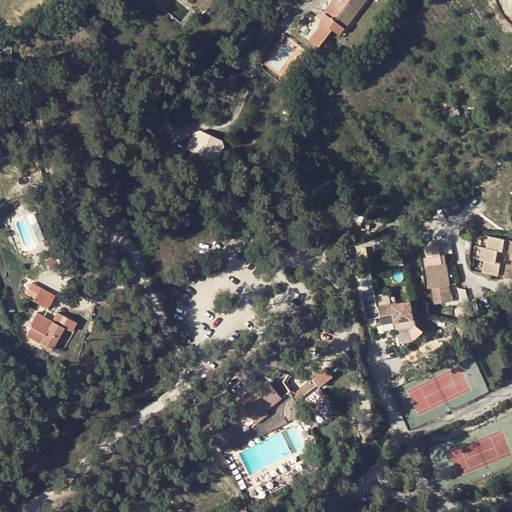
[(332,0),(323,12),(315,6),(311,12),(313,14),(299,32),(318,46),(323,39),(316,34),(324,23),(331,29),(340,35),(364,0),(336,0),(336,1),(334,0),(332,0)]
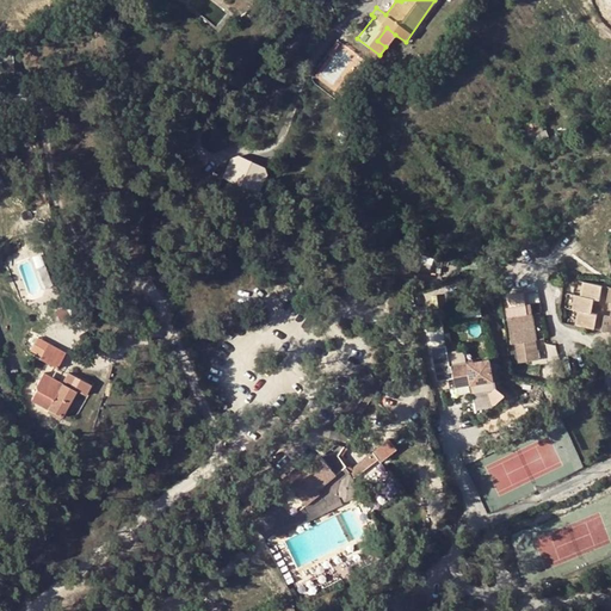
[(377,41),(386,47),(395,35),(387,28),(377,41)]
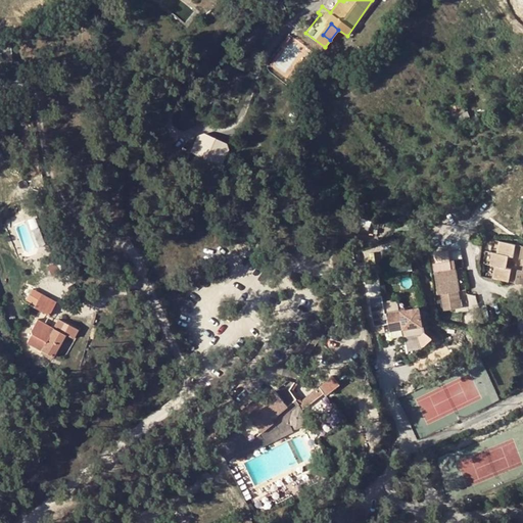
[(1,54),(12,54),(11,46),(1,47),(1,54)]
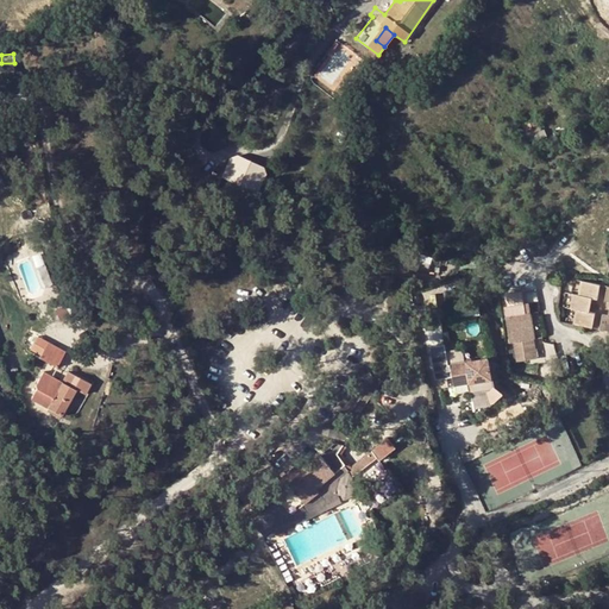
[(14,63),(1,63),(2,77),(16,76),(14,63)]
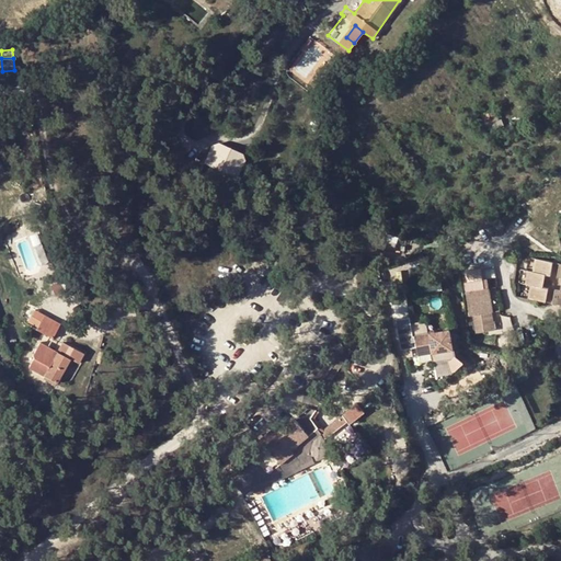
[(495,128),(493,123),(499,121),(495,110),(482,114),(487,124),(488,124),(490,130),(495,128)]
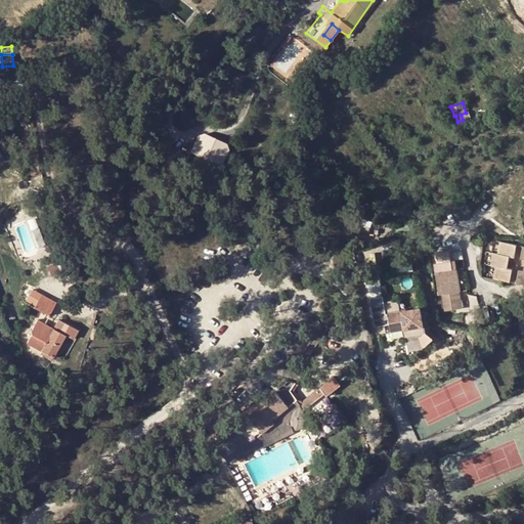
[(461,115),(463,120),(471,117),(469,111),(466,113),(461,115)]
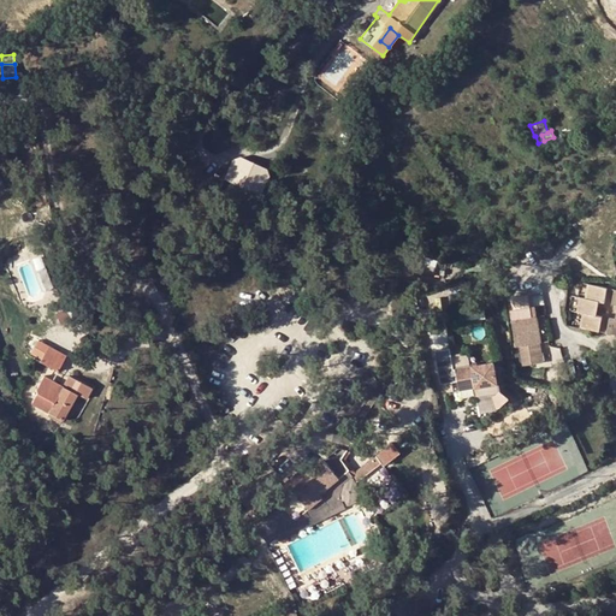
[(208,172),(197,159),(185,169),(196,183),(208,172)]
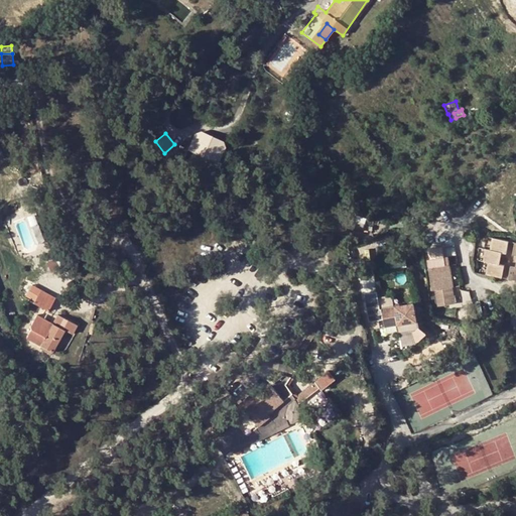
[(208,148),(199,144),(196,150),(198,151),(196,156),(209,163),(211,159),(218,163),(224,151),(218,149),(219,146),(211,142),(208,148)]
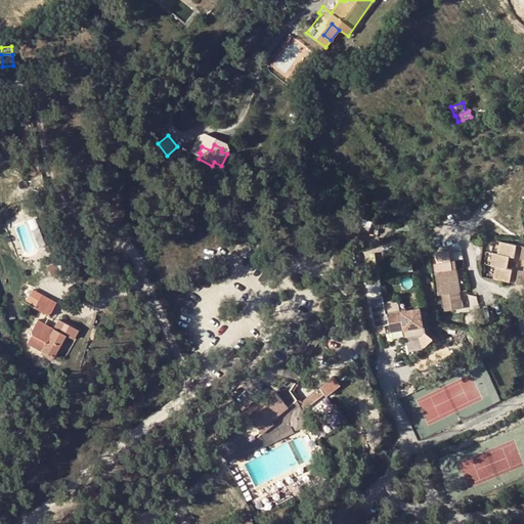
[(460,208),(463,213),(469,210),(466,205),(460,208)]
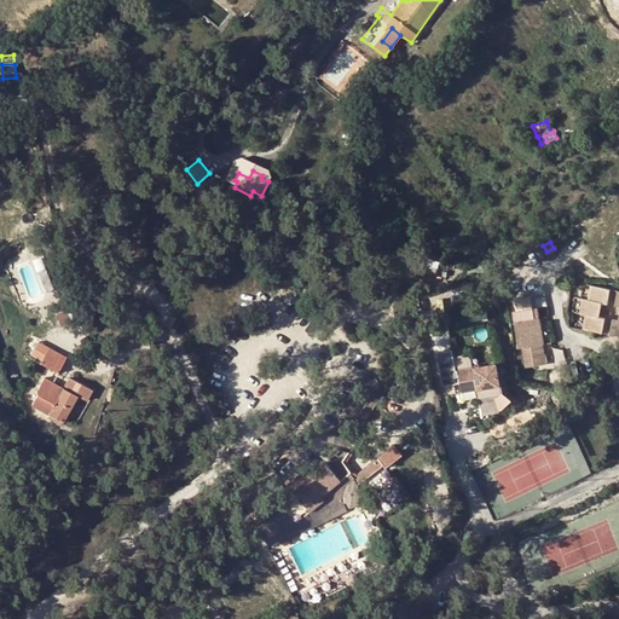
[(608,289),(589,285),(588,300),(582,299),(579,313),(584,314),(582,329),(601,331),(603,318),(599,317),(601,302),(606,302),(608,289)]
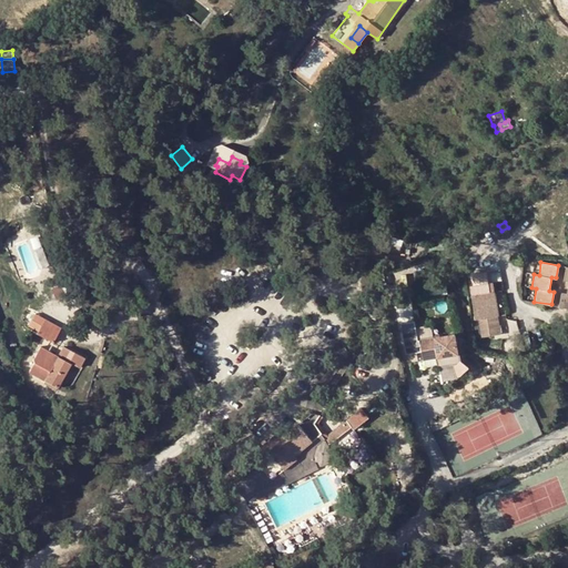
[(486,284),(469,286),(475,318),(478,318),(480,336),(498,333),(493,292),(488,292),(486,284)]
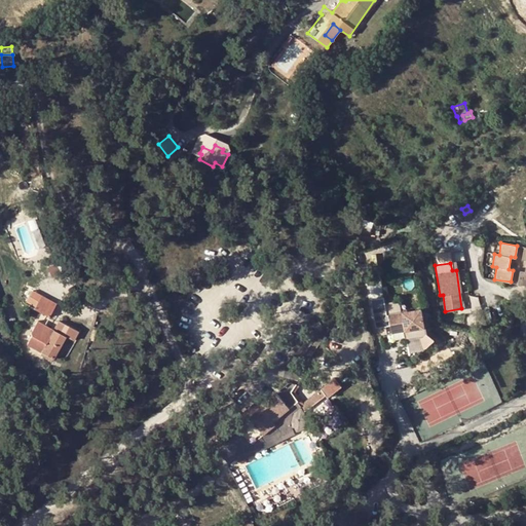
[(50,316),(58,304),(42,296),(35,308),(43,312),(50,316)]
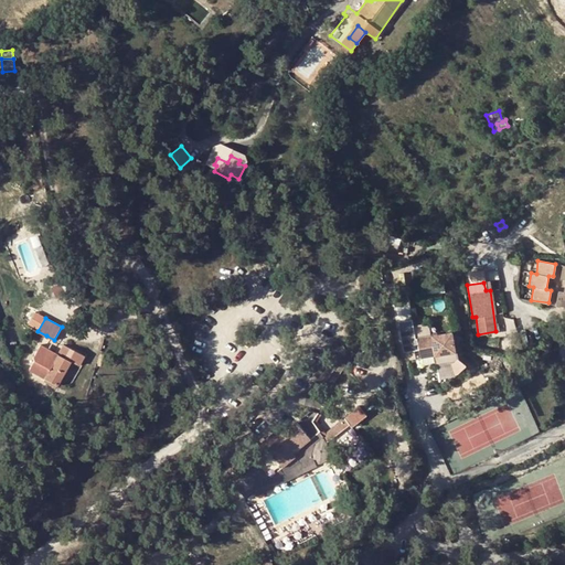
[(336,323),(323,318),(318,327),(330,333),(336,323)]
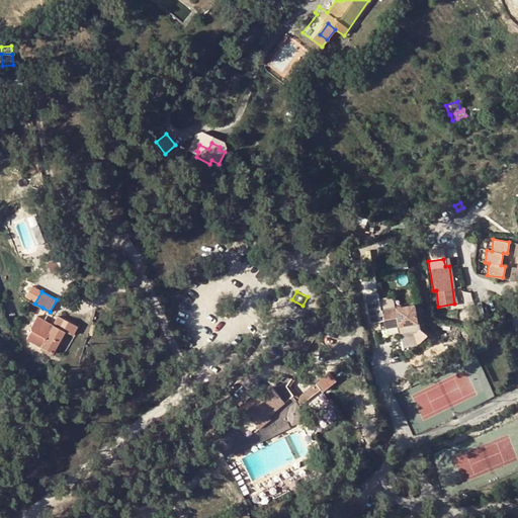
[(369,306),(380,306),(379,294),(368,294),(369,306)]
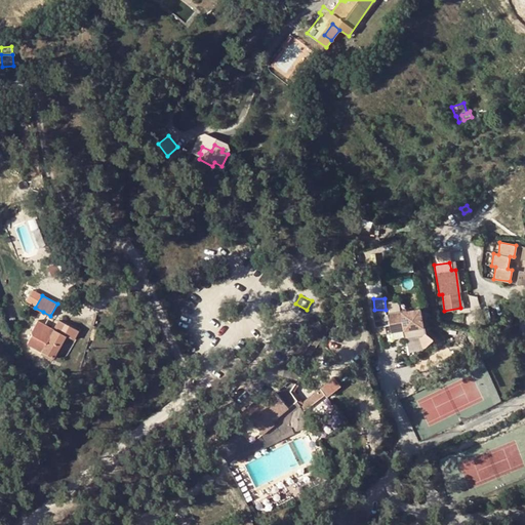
[(391,332),(422,326),(419,308),(387,314),(391,332)]
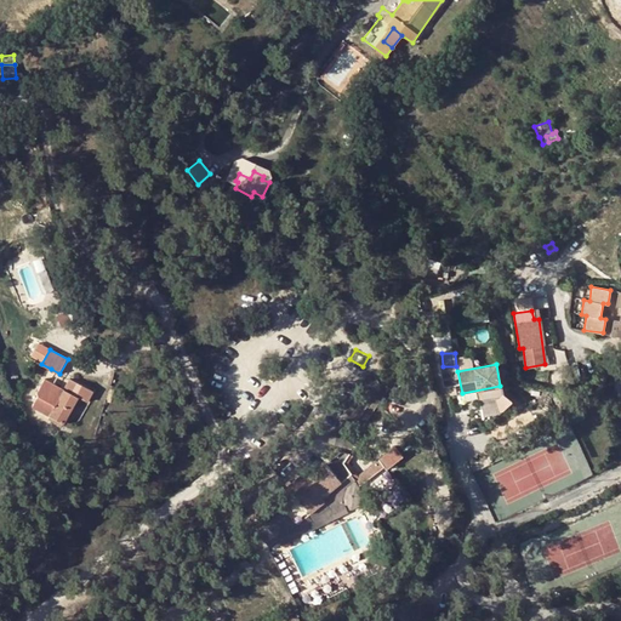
[(456,366),(443,366),(444,385),(457,383),(456,366)]
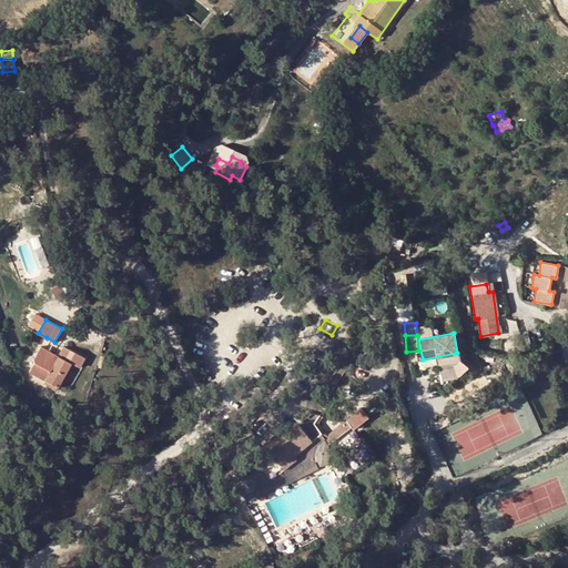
[(54,342),(47,337),(41,347),(49,352),(54,342)]
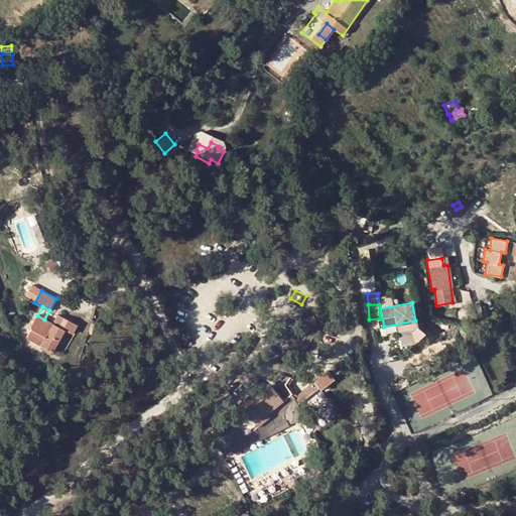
[(74,334),(78,325),(58,315),(52,327),(49,326),(50,323),(44,319),(37,315),(31,327),(32,330),(46,338),(42,345),(53,351),(65,330),(74,334)]
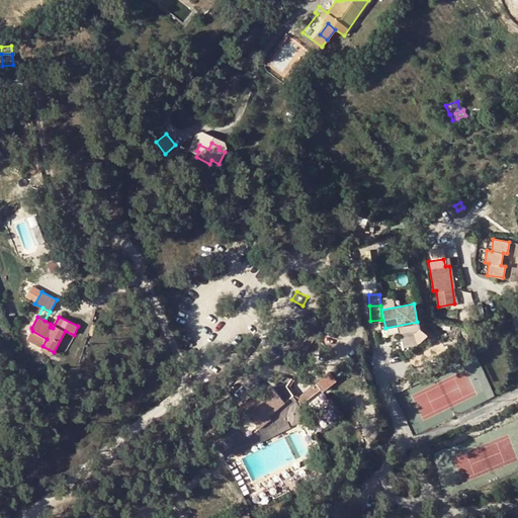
[(332,372),(316,380),(324,394),(339,385),(332,372)]
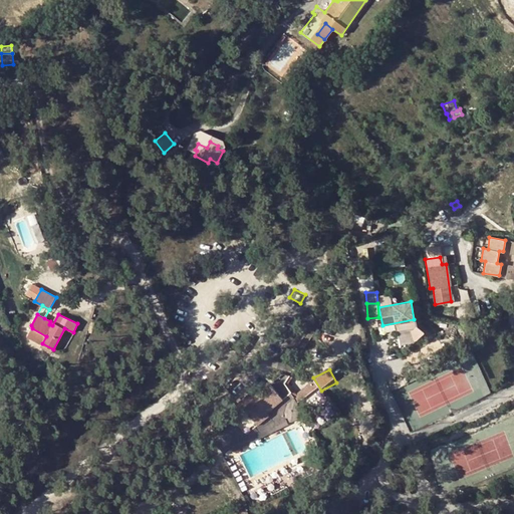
[(282,399),(293,390),(287,383),(291,374),(282,374),(258,395),(254,390),(242,401),(246,406),(244,408),(246,411),(213,439),(223,452),(255,427),(261,434),(274,423),(266,412),(282,399)]
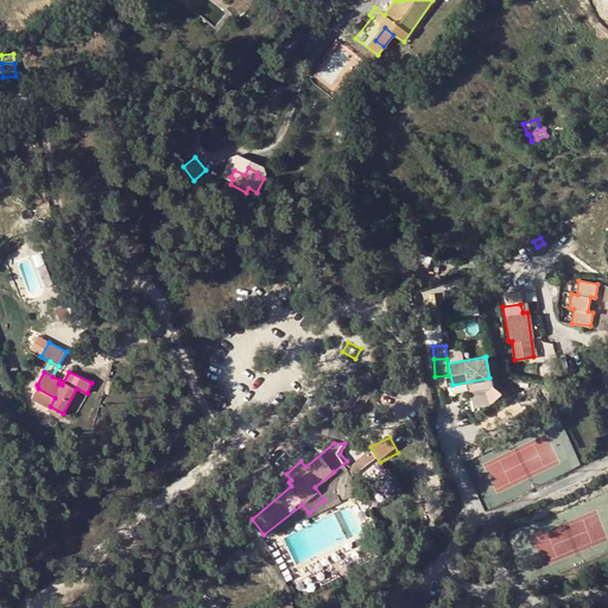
[(347,461),(334,472),(339,476),(350,467),(347,461)]
